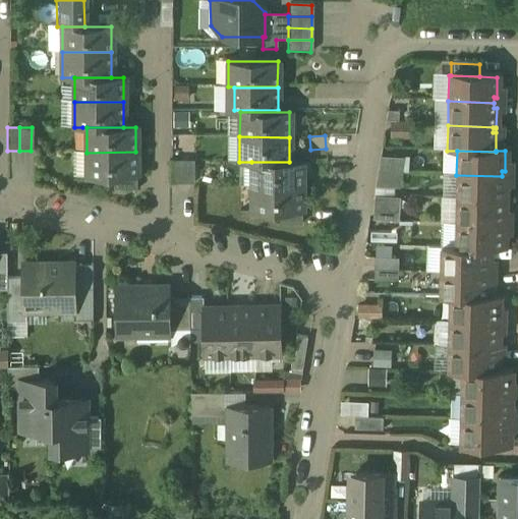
[(135,152),(87,153),(87,178),(111,178),(127,178),(134,178),(135,178),(135,152)]
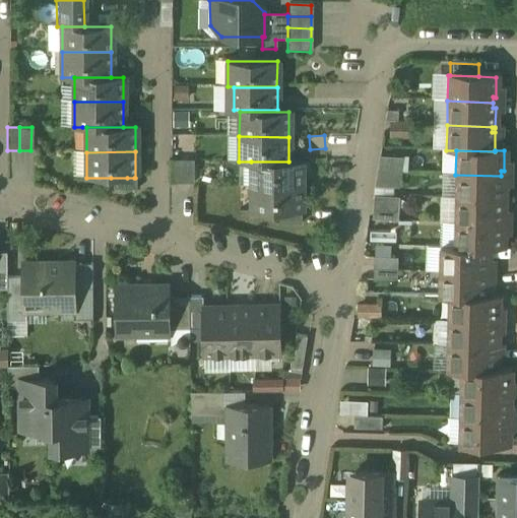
[(404,191),(405,155),(378,154),(377,190),(404,191)]
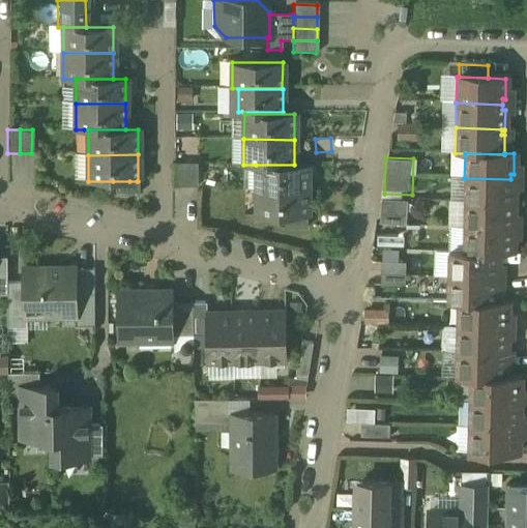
[(183,164),(171,164),(171,187),(183,187),(183,164)]
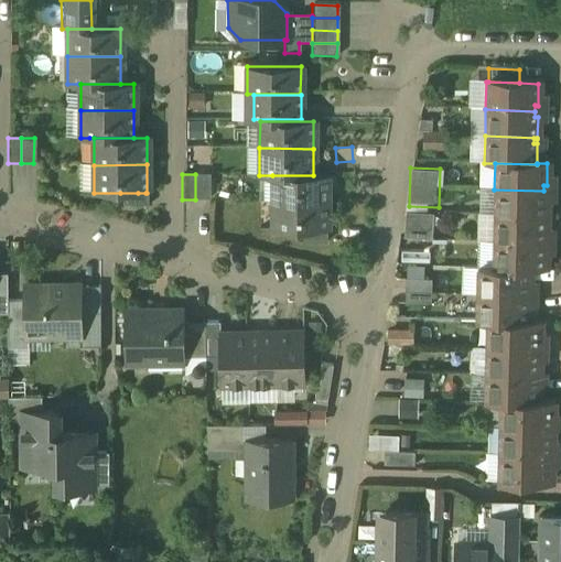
[(208,174),(195,174),(195,200),(208,200),(208,174)]
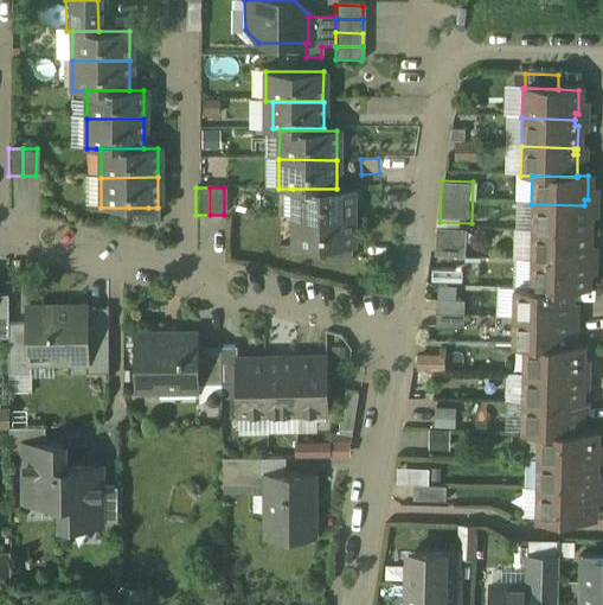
[(337,189),(293,189),(293,218),(351,218),(351,189),(337,189)]
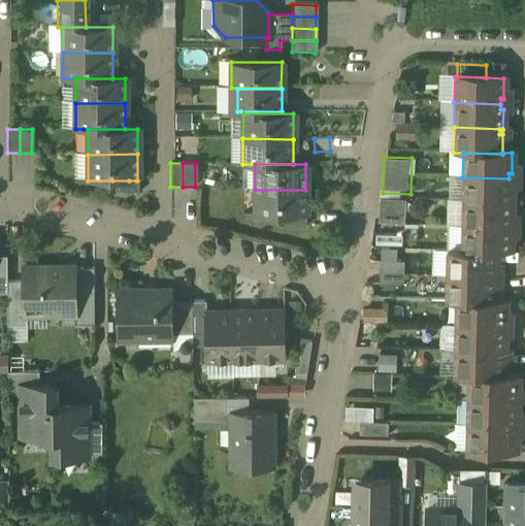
[(509,178),(462,177),(462,202),(511,203),(512,184),(509,184),(509,178)]
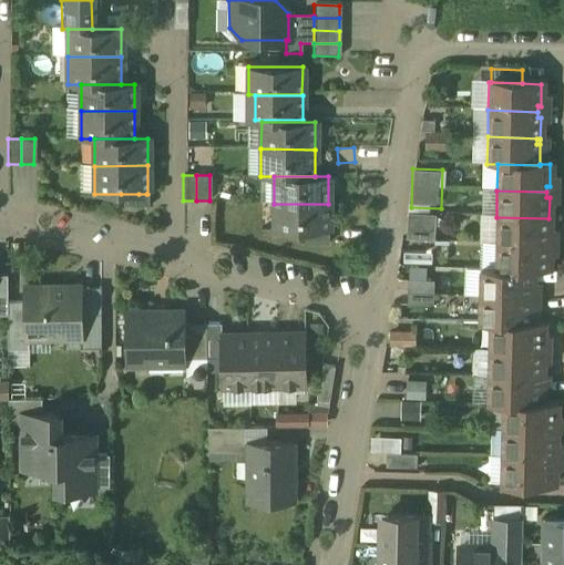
[(139,194),(121,194),(121,207),(146,207),(146,194),(139,194)]
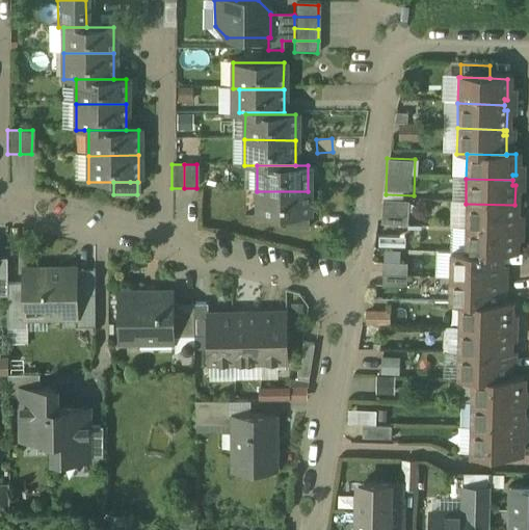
[(308,191),(257,191),(257,217),(283,217),(307,218),(307,217),(308,217),(308,191)]
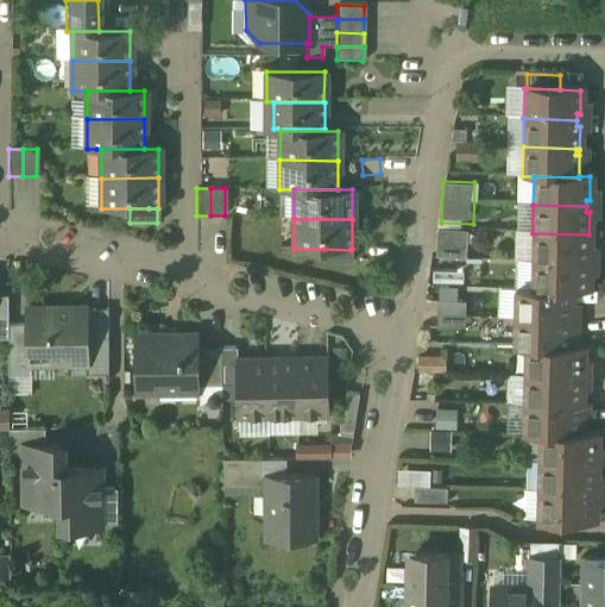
[(435,229),(435,286),(466,286),(467,229),(435,229)]
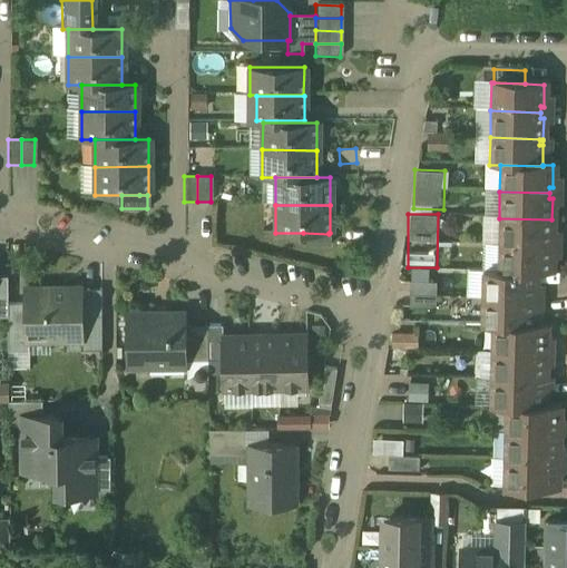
[(551,219),(499,218),(498,245),(548,247),(548,242),(551,242),(551,219)]
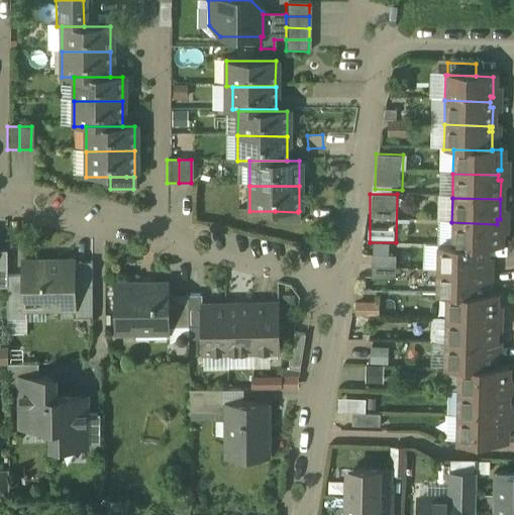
[(298,212),(275,211),(275,223),(298,223),(298,212)]
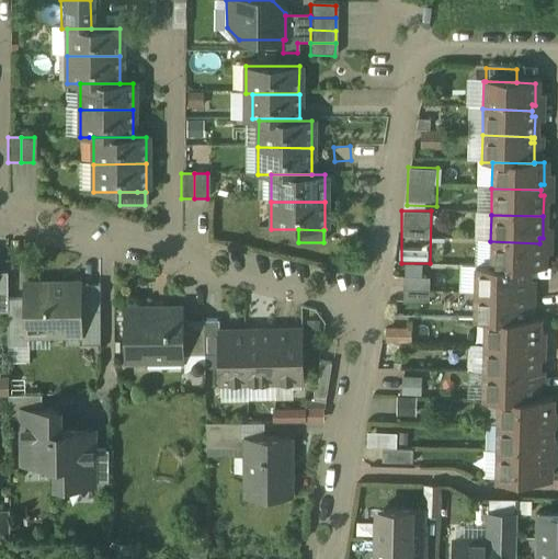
[(539,243),(490,241),(489,267),(526,269),(526,270),(542,270),(542,249),(538,249),(539,243)]
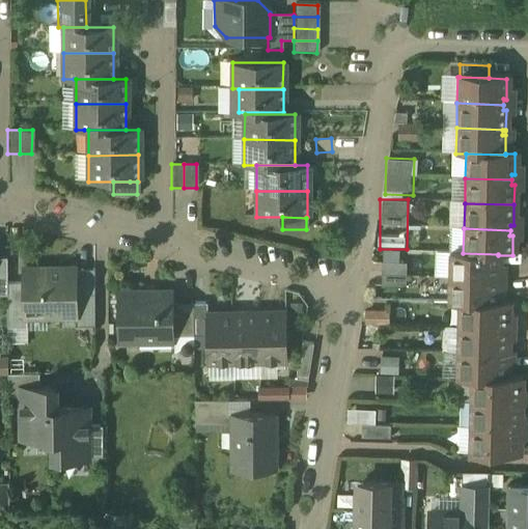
[(498,254),(463,253),(448,252),(448,278),(494,279),(494,274),(497,274),(498,255),(498,254)]
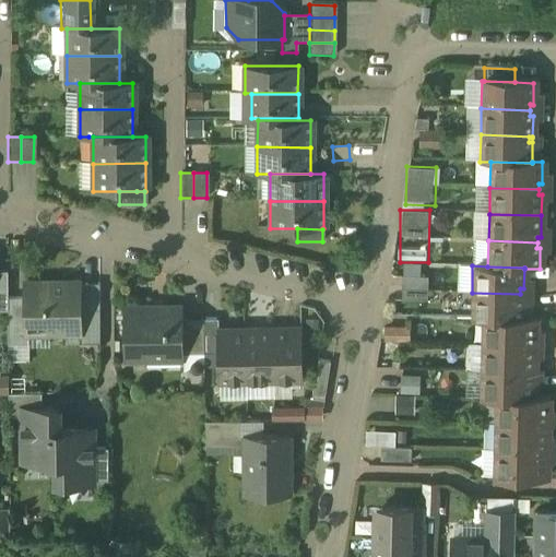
[(425,279),(399,277),(399,291),(425,292),(425,279)]
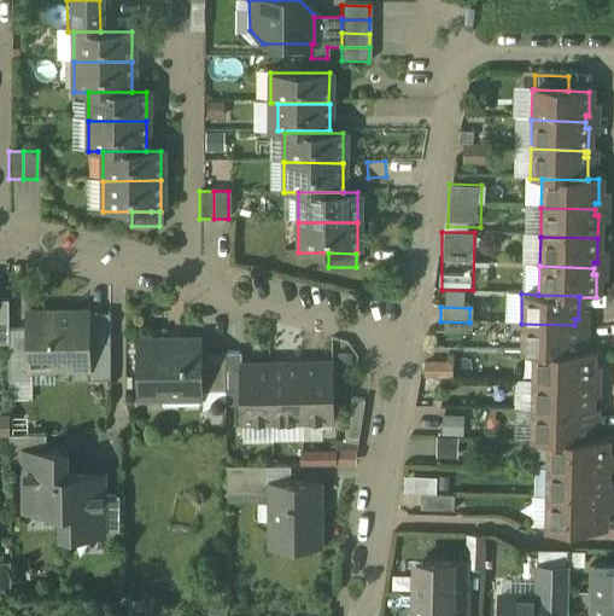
[(85,315),(85,313),(24,314),(24,331),(25,371),(28,371),(85,370),(85,344),(85,315)]
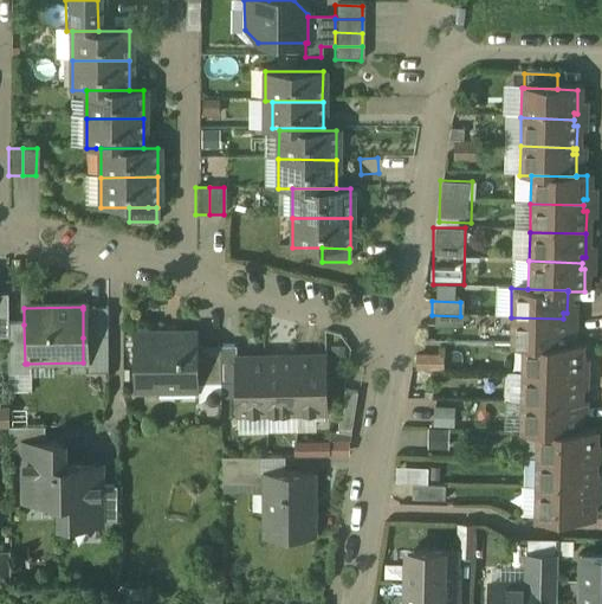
[(105,338),(104,309),(83,309),(83,338),(105,338)]
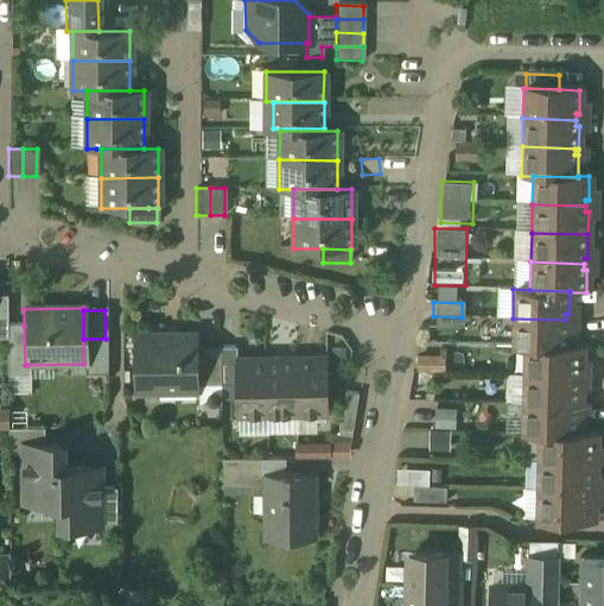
[(462,317),(433,316),(433,330),(462,332),(462,317)]
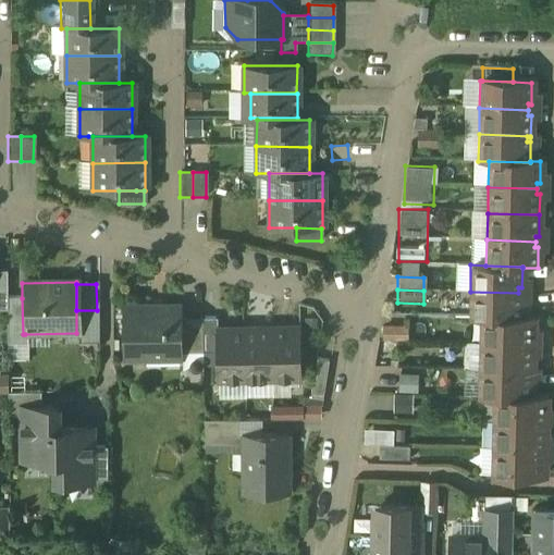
[(518,293),(470,292),(469,318),(532,320),(532,319),(521,319),(521,299),(518,298),(518,293)]
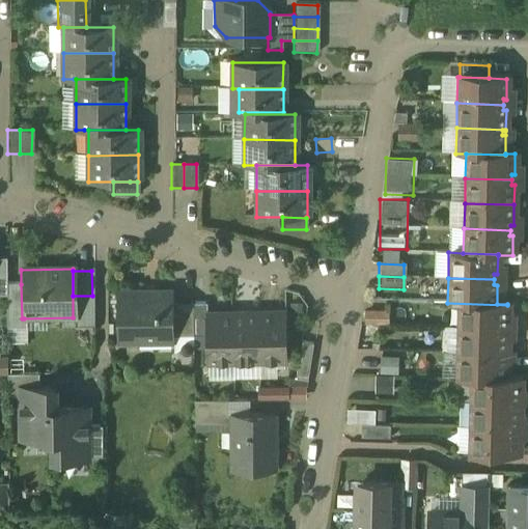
[(22,318),(21,284),(4,284),(4,296),(5,329),(24,328),(24,318),(22,318)]
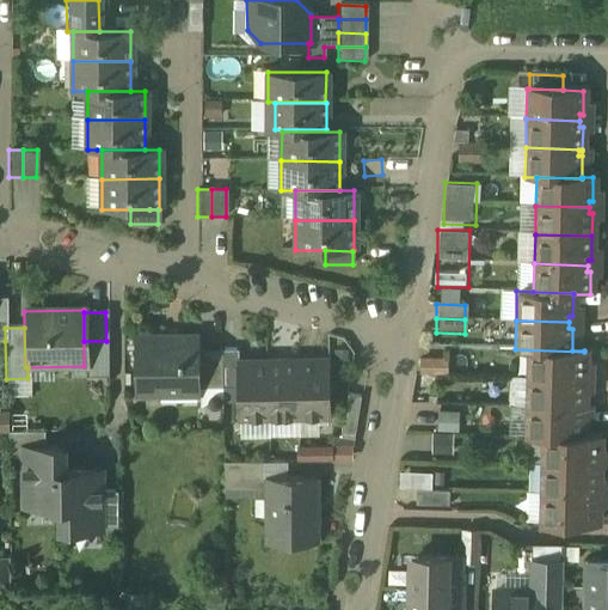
[(196,337),(134,337),(135,397),(197,396),(197,389),(197,352),(196,337)]
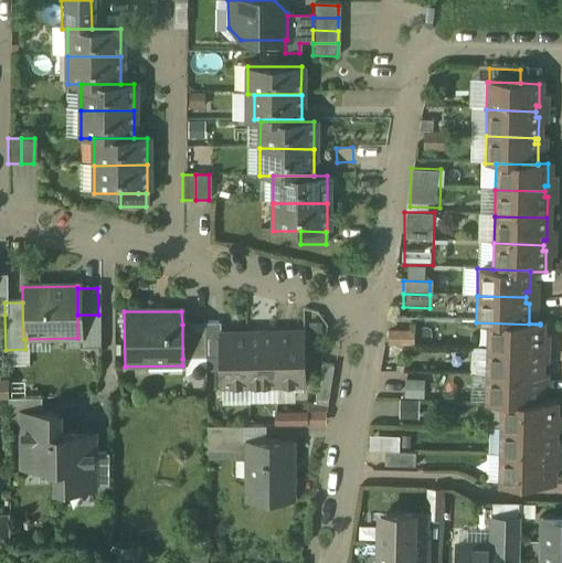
[(540,325),(476,322),(476,324),(487,324),(486,350),(536,351),(536,346),(539,346),(540,325)]
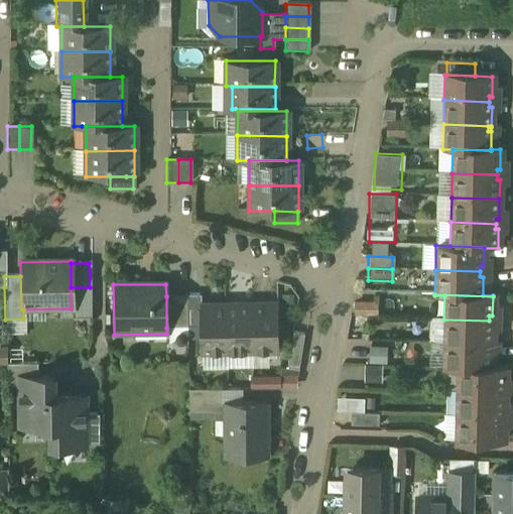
[(199,295),(185,296),(185,328),(199,328),(198,306),(200,305),(199,305),(199,295)]
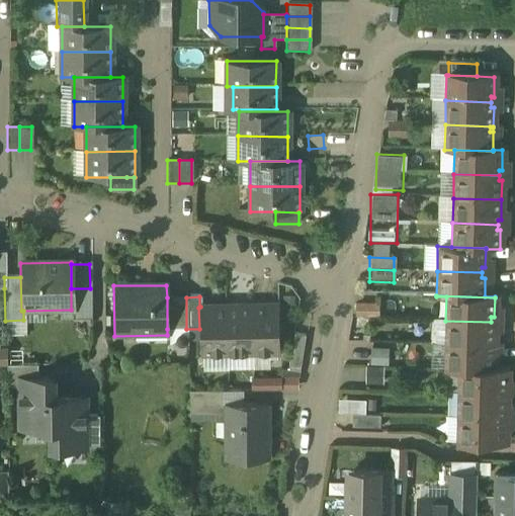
[(186,297),(167,297),(167,329),(186,329),(186,297)]
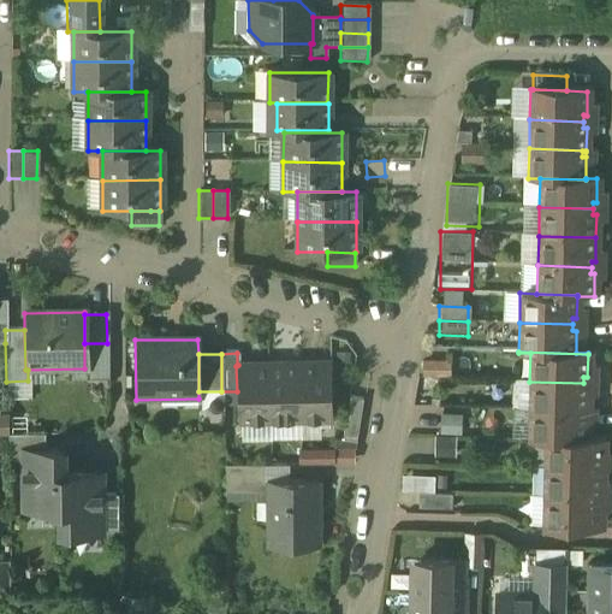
[(422,360),(422,375),(452,375),(452,359),(422,360)]
